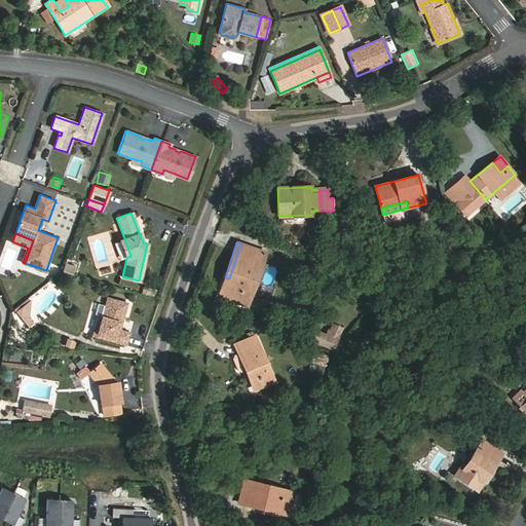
[(451,243),(440,247),(445,261),(456,257),(451,243)]
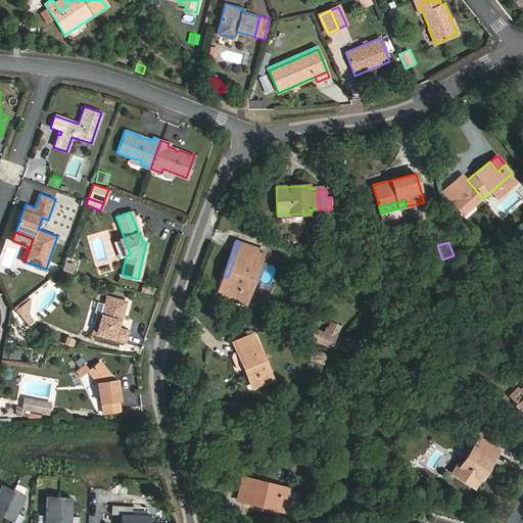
[(228,277),(224,276),(218,294),(246,304),(265,252),(239,243),(228,277)]
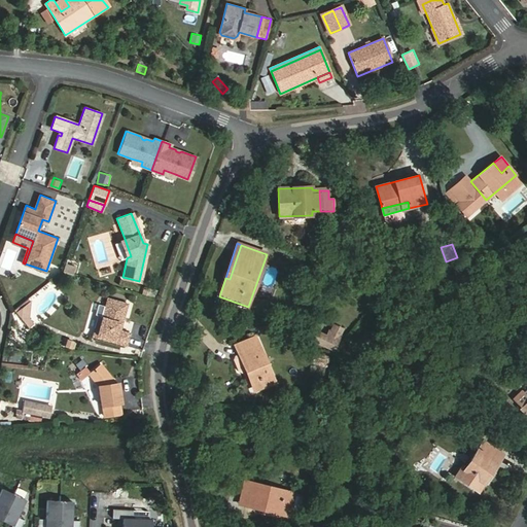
[(76,267),(66,264),(63,272),(73,275),(76,267)]
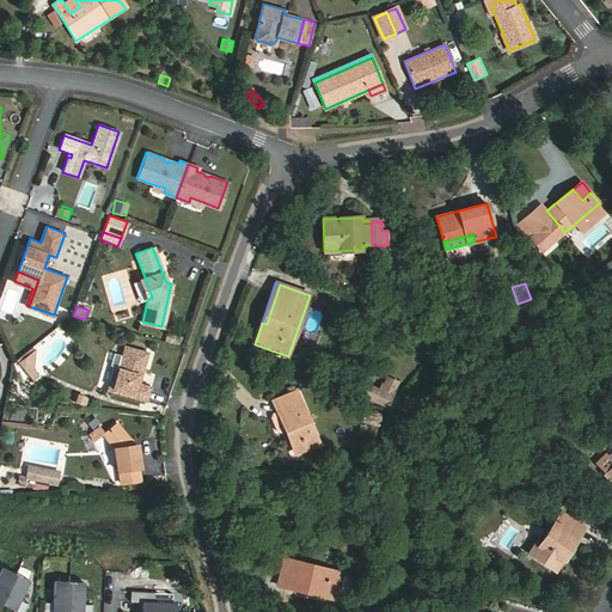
[(148,353),(124,346),(111,392),(146,402),(151,386),(138,383),(148,353)]
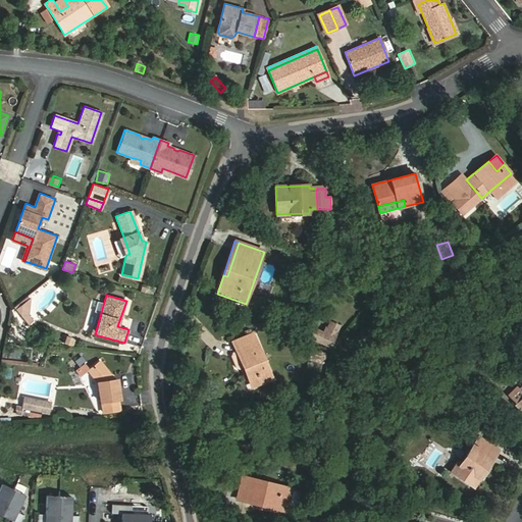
[(21,306),(31,299),(28,296),(14,307),(20,314),(21,306)]
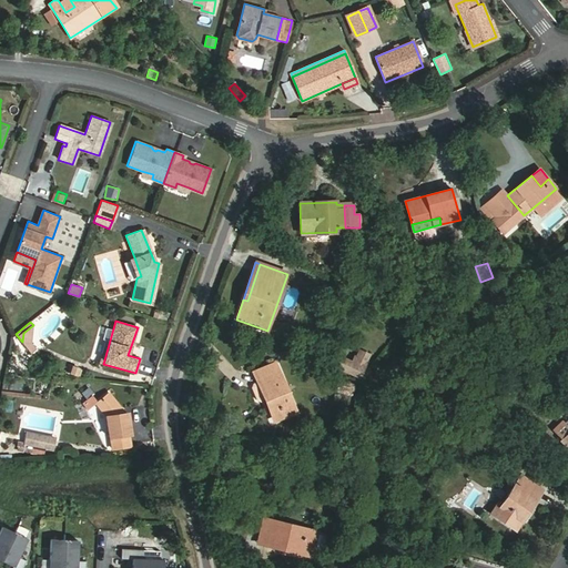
[(31,343),(33,325),(23,333),(22,342),(31,343)]
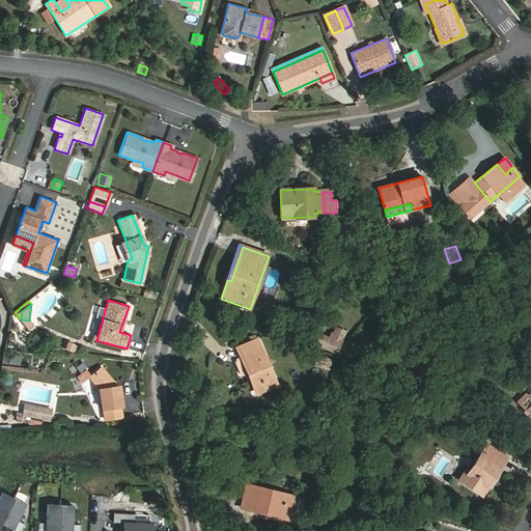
[(29,320),(21,319),(29,330),(33,327),(29,320)]
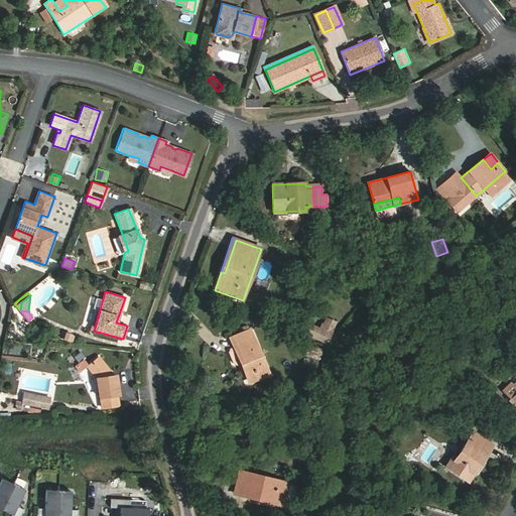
[(319,331),(310,327),(307,334),(326,342),(335,323),(325,318),(319,331)]
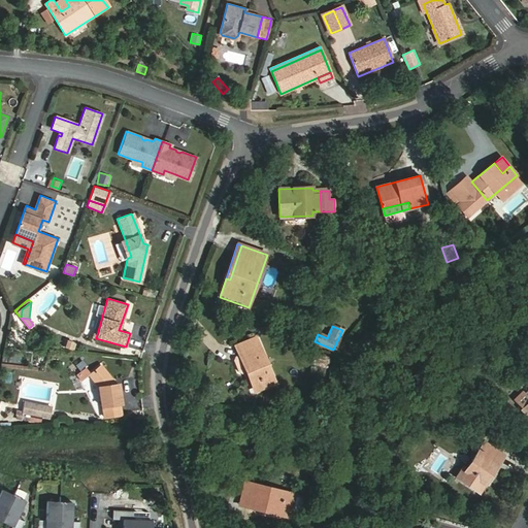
[(274,382),(256,338),(235,345),(239,354),(234,356),(232,360),(237,371),(240,372),(245,370),(255,391),(274,382)]
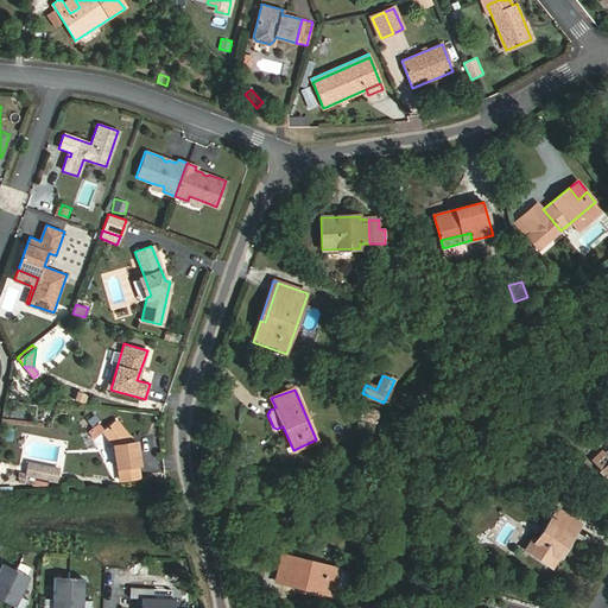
[(74,399),(84,401),(87,396),(84,396),(84,394),(77,392),(77,393),(75,393),(74,399)]
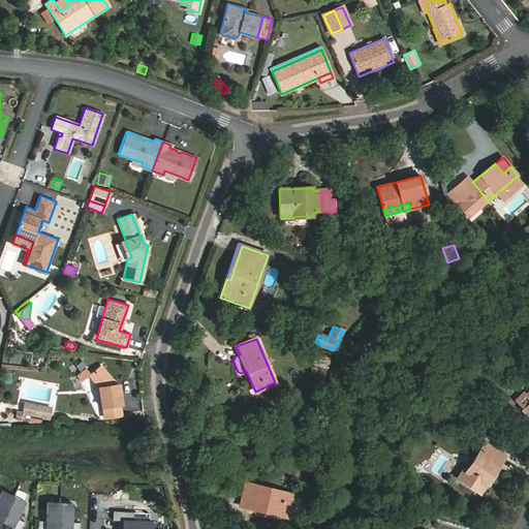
[(331,360),(317,354),(314,364),(328,368),(331,360)]
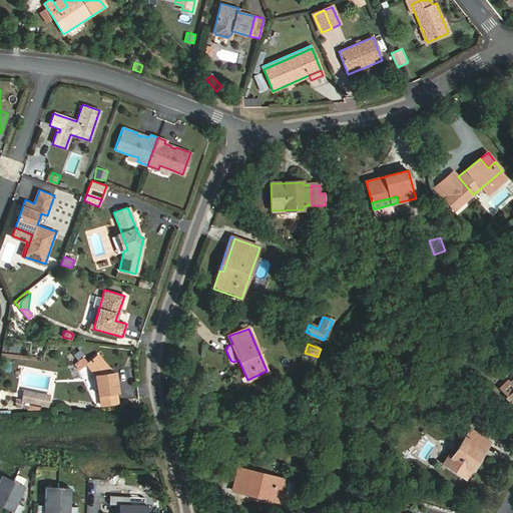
[(110,371),(98,356),(87,364),(95,375),(97,395),(100,395),(100,405),(116,403),(115,393),(117,393),(115,374),(111,374),(110,371)]
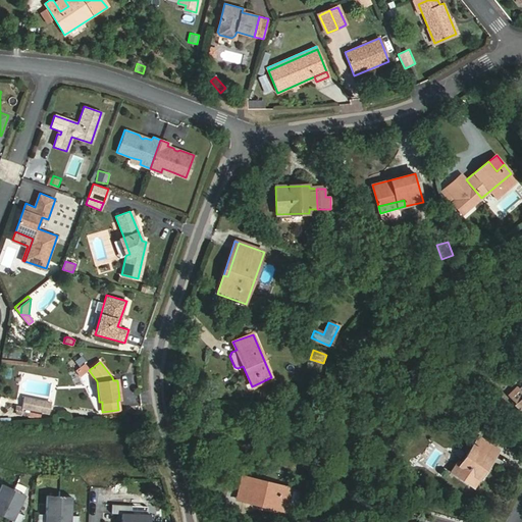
[(43,403),(22,399),(19,408),(47,415),(48,408),(43,407),(43,403)]
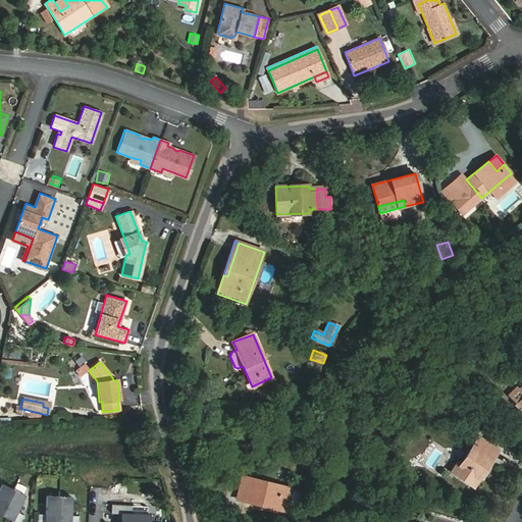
[(474,447),(492,459),(499,450),(480,437),(474,447)]
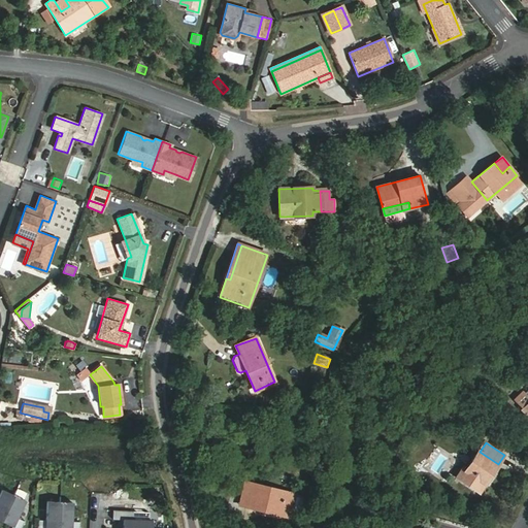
[(480,493),(488,480),(498,464),(480,452),(468,468),(464,466),(457,477),(480,493)]
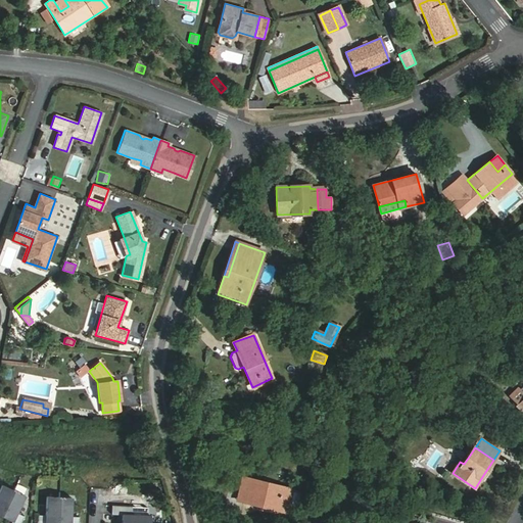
[(246,503),(265,507),(287,513),(288,508),(297,510),(300,496),(291,493),(292,489),(242,477),(240,489),(249,491),(246,503)]
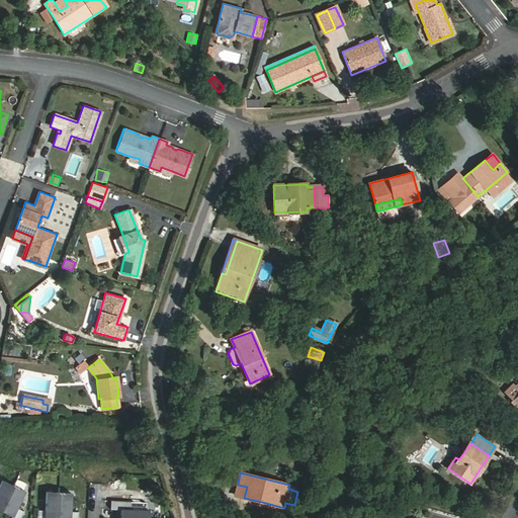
[(0,509),(2,510),(13,487),(1,482),(0,484),(0,509)]
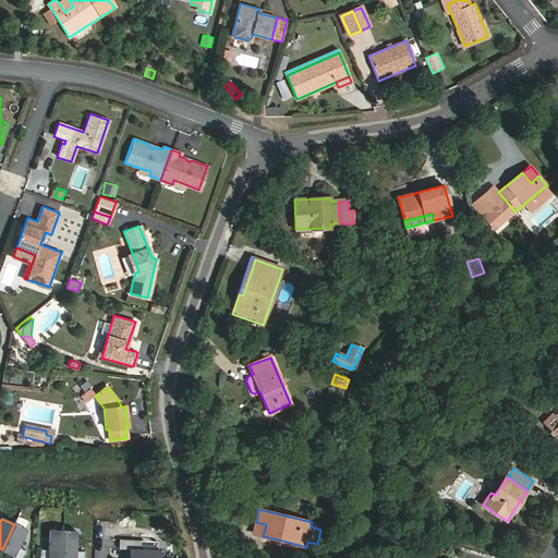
[(253,534),(263,536),(266,524),(256,522),(253,534)]
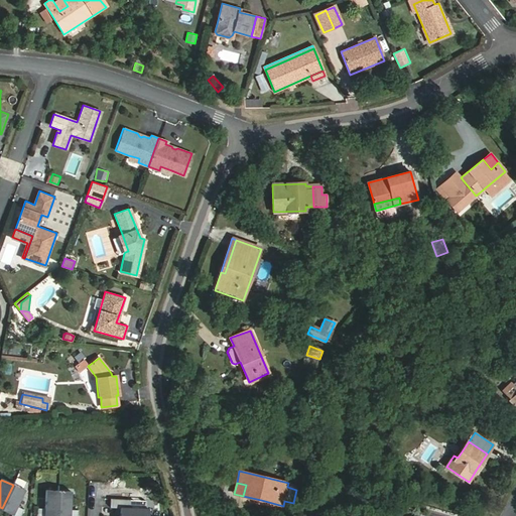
[(24,490),(13,485),(2,508),(13,513),(12,515),(11,515),(20,515),(23,511),(16,507),(24,490)]
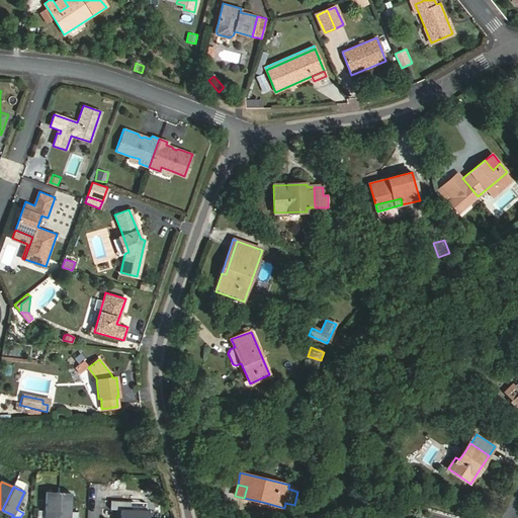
[(56,517),(58,493),(46,493),(45,511),(36,511),(35,517),(56,517)]
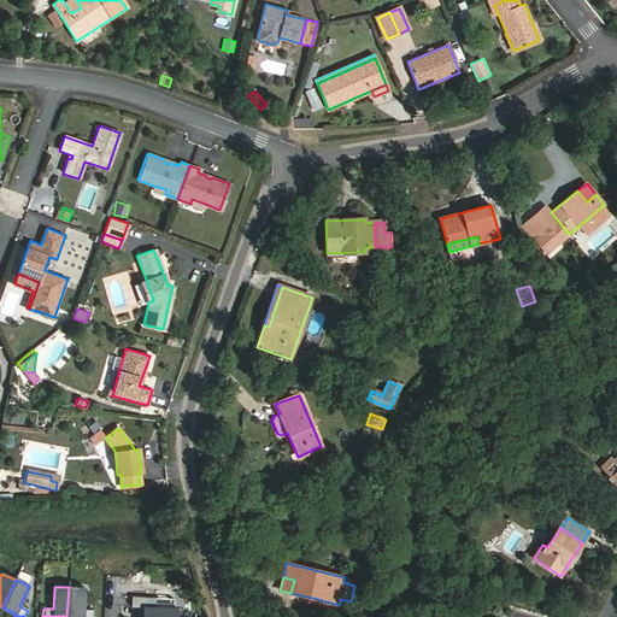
[(83,588),(69,587),(66,616),(92,616),(93,611),(83,611),(83,588)]
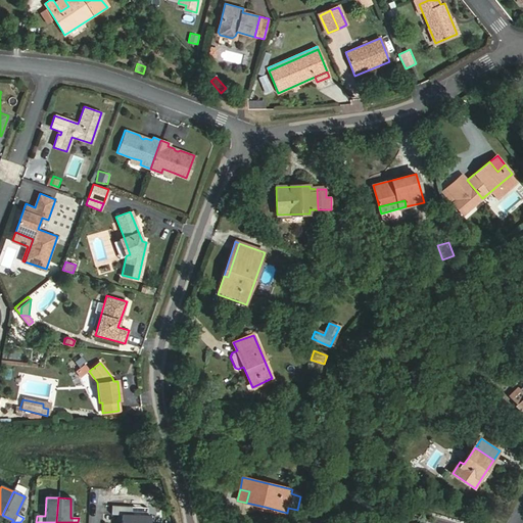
[(123,522),(149,522),(150,518),(131,517),(132,509),(111,507),(111,515),(122,516),(124,516),(123,522)]
